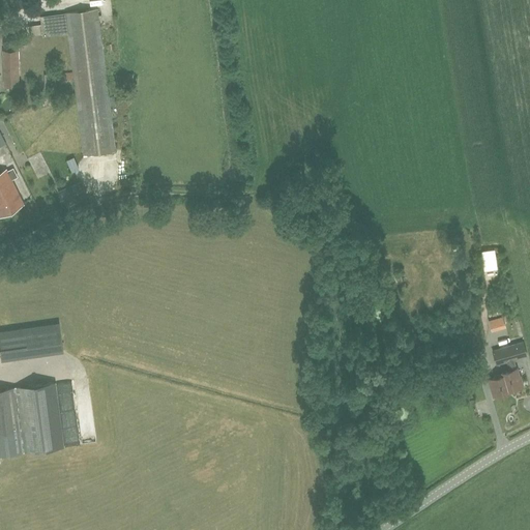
[(29,36),(43,35),(68,32),(83,154),(115,150),(97,9),(66,13),(66,15),(41,18),(42,24),(28,26),(29,36)]
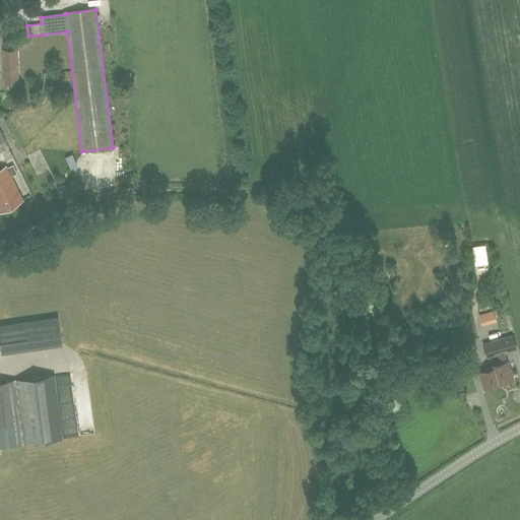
[(5,83),(18,82),(17,49),(3,50),(5,83)]
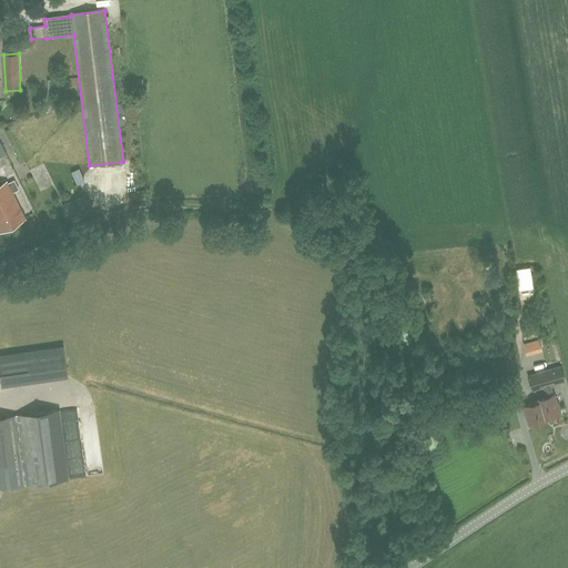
[(47,87),(57,85),(57,77),(46,78),(47,87)]
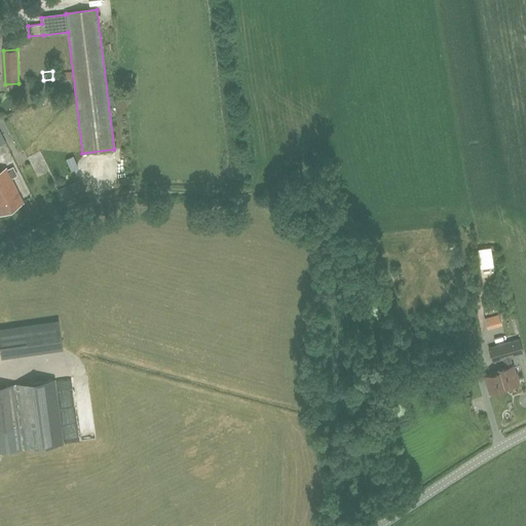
[(45,168),(44,158),(33,159),(33,168),(45,168)]
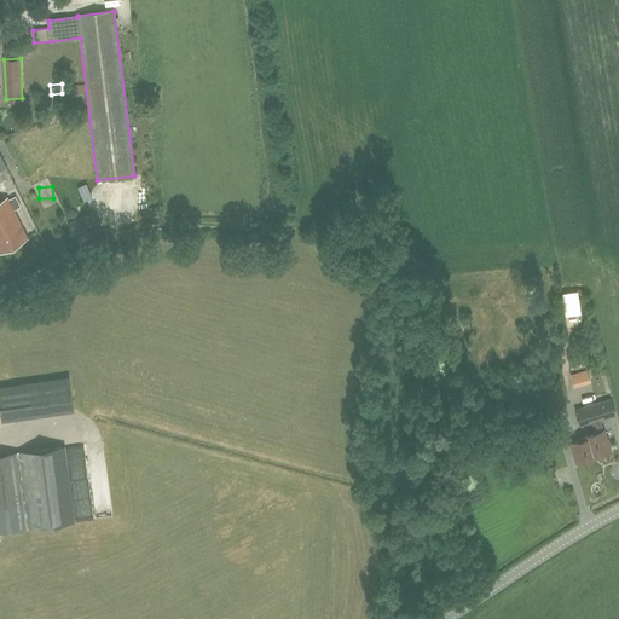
[(15,209),(19,206),(15,197),(10,200),(9,197),(0,201),(0,252),(28,238),(15,209)]
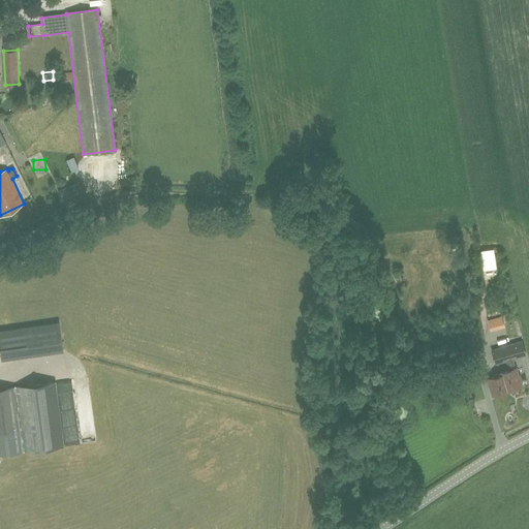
[(492,248),(478,250),(481,270),(495,268),(492,248)]
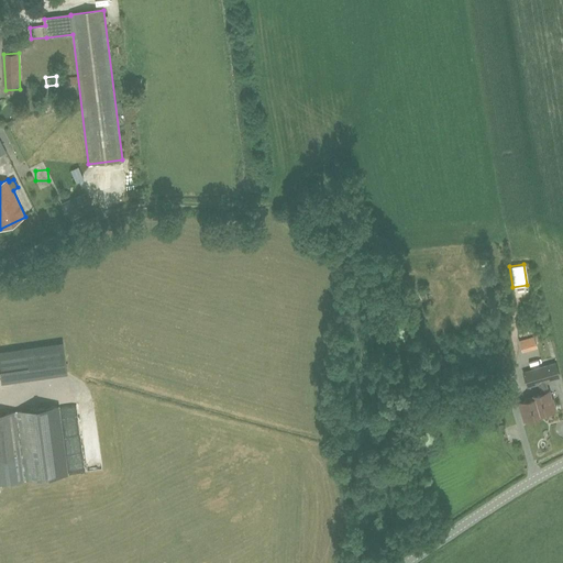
[(0,352),(0,370),(1,382),(67,373),(63,343),(0,352)]
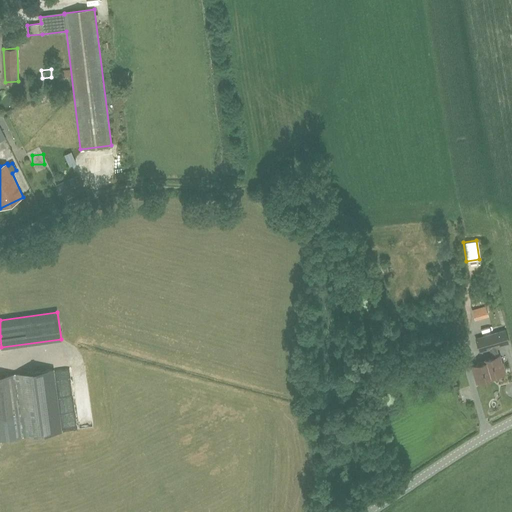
[(496,347),(502,345),(509,343),(505,330),(475,339),(479,352),(489,349),(492,358),(484,360),(485,363),(471,367),(476,383),(494,378),(494,376),(505,373),(502,364),(501,364),(499,356),(498,356),(496,347)]
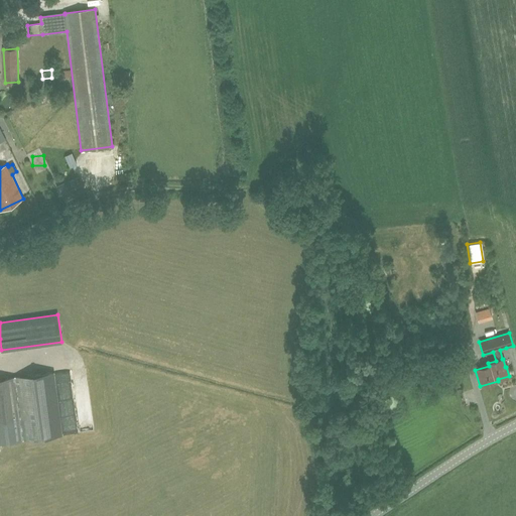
[(464,386),(473,384),(469,368),(460,369),(464,386)]
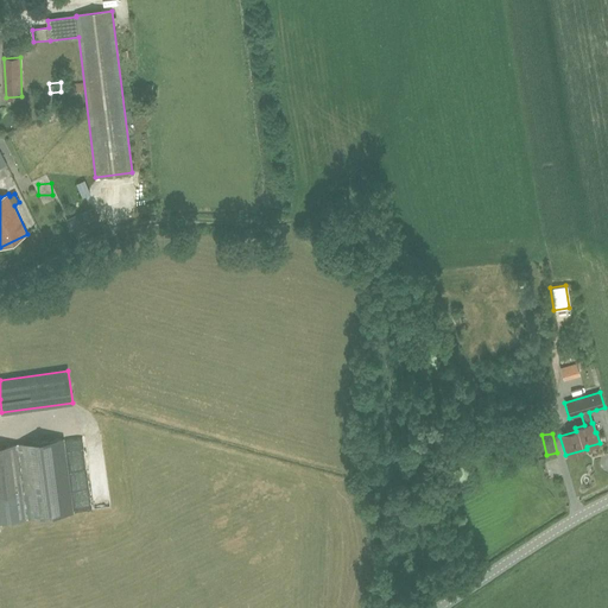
[(0,520),(70,511),(62,449),(64,449),(63,437),(18,443),(0,445),(0,520)]
